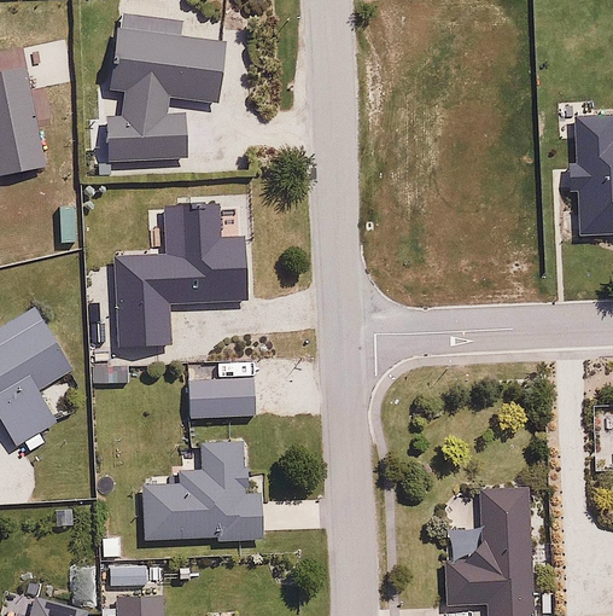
[(105,122),(107,162),(187,157),(186,112),(169,114),(171,98),(216,104),(226,42),(118,27),(107,88),(126,91),(121,121),(105,122)]
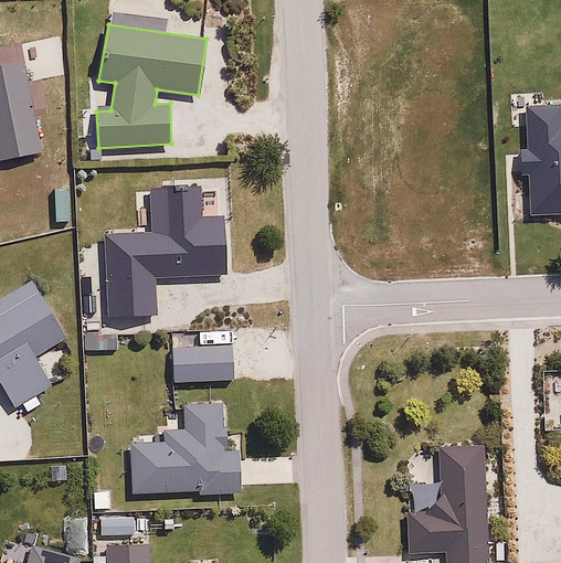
[(23,64),(0,68),(0,159),(41,151),(23,64)]
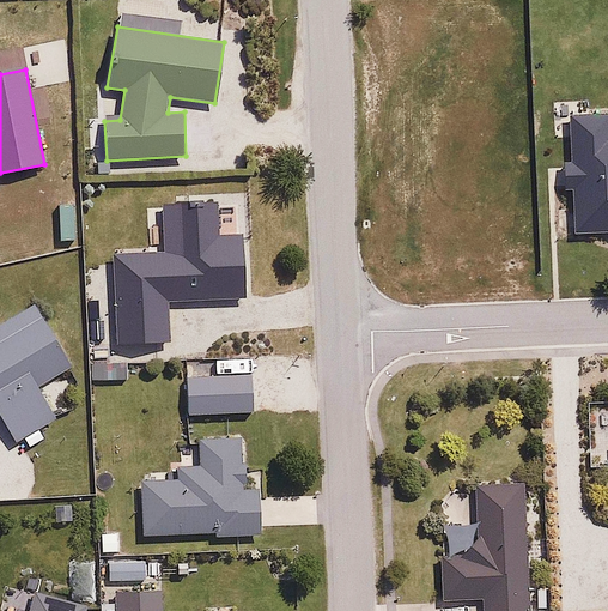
[(603,110),(561,112),(566,230),(607,228),(607,129),(605,129),(603,110)]
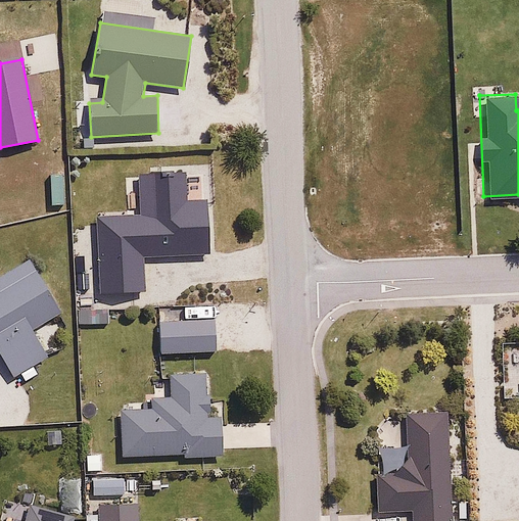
[(140,215),(97,217),(102,292),(147,290),(145,258),(211,253),(207,201),(187,203),(185,173),(137,176),(140,215)]
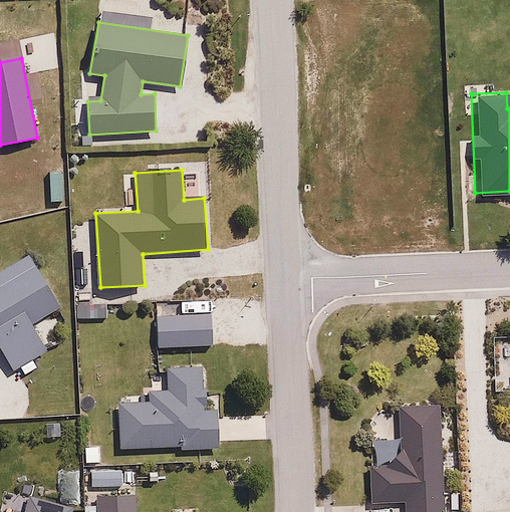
[(28,259),(0,275),(0,353),(11,372),(48,350),(32,323),(57,308),(28,259)]
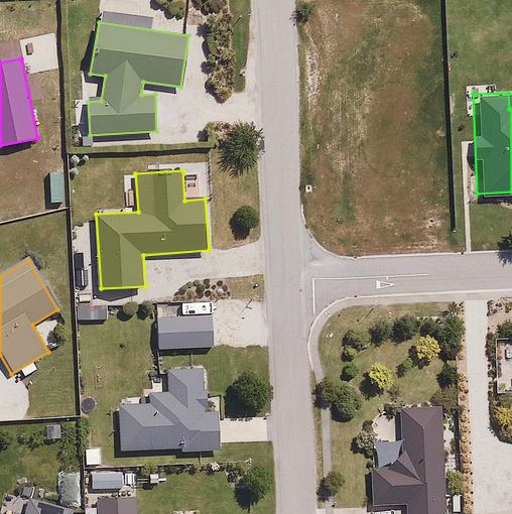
[(212,314),(155,317),(156,350),(214,347),(212,314)]
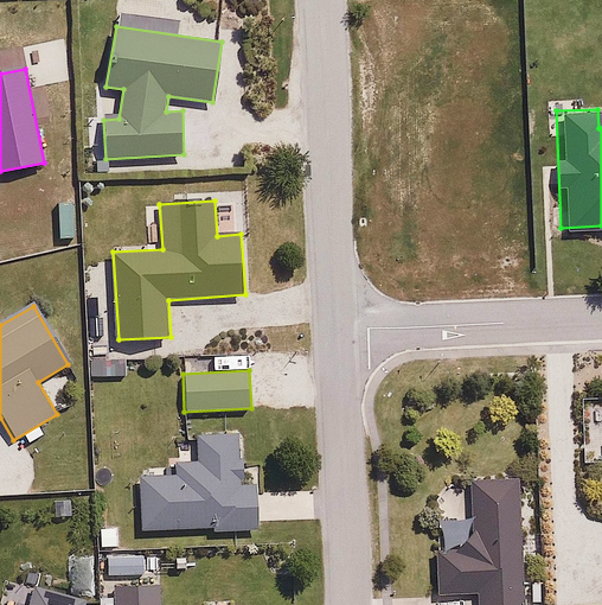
[(174,475),(138,476),(140,534),(260,529),(258,483),(242,484),(239,433),(202,435),(202,460),(174,462),(174,475)]
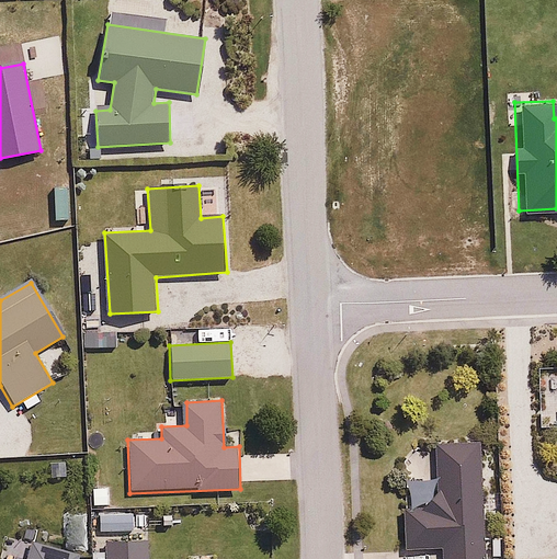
[(478,558),(473,440),(427,442),(430,489),(413,505),(394,506),(396,547),(434,545),(434,558),(478,558)]
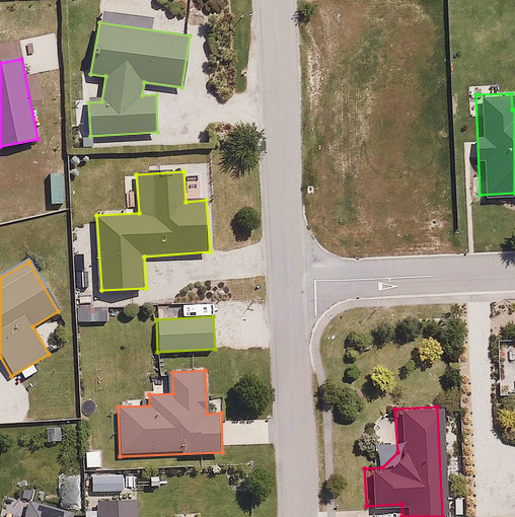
[(138,516),(138,500),(97,501),(97,516),(138,516)]
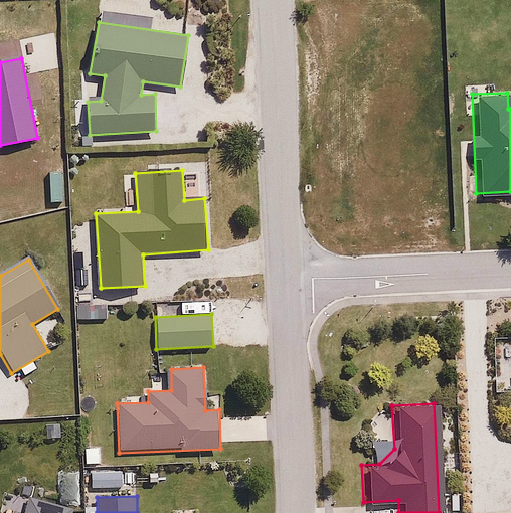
[(22,512),(12,510),(11,512),(73,512),(74,510),(30,498),(26,512),(22,512)]
